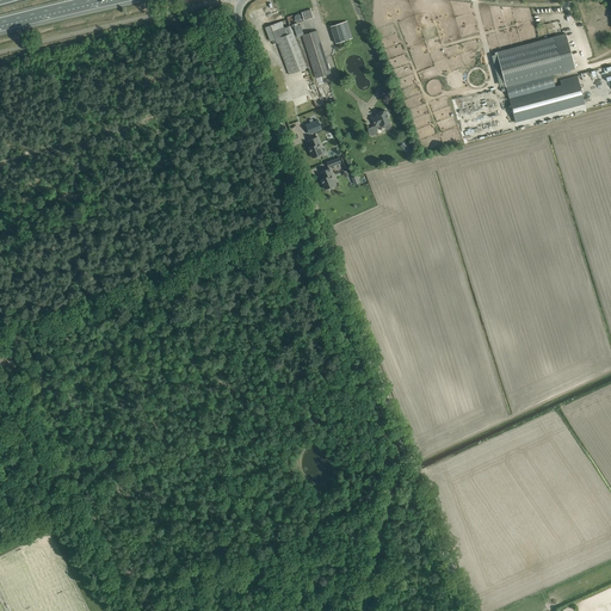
[(303,20),(313,17),(310,10),(301,12),(303,20)]
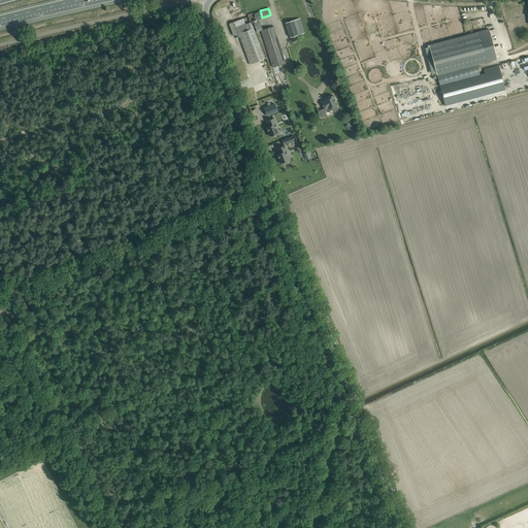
[(242,19),(229,24),(233,36),(235,35),(236,38),(239,37),(250,64),(264,59),(252,24),(251,23),(245,25),(242,19)]
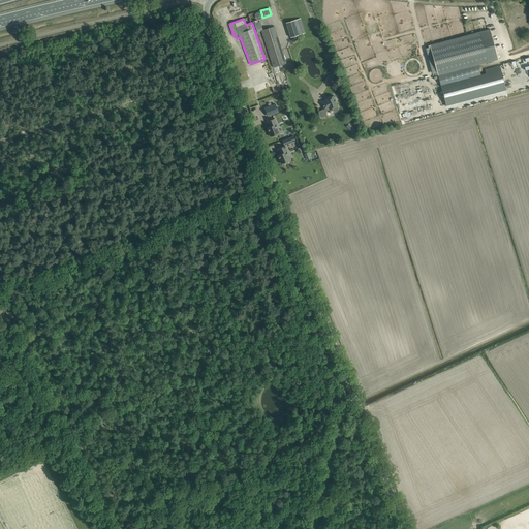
[(291,37),(303,34),(299,19),(286,23),(291,37)]
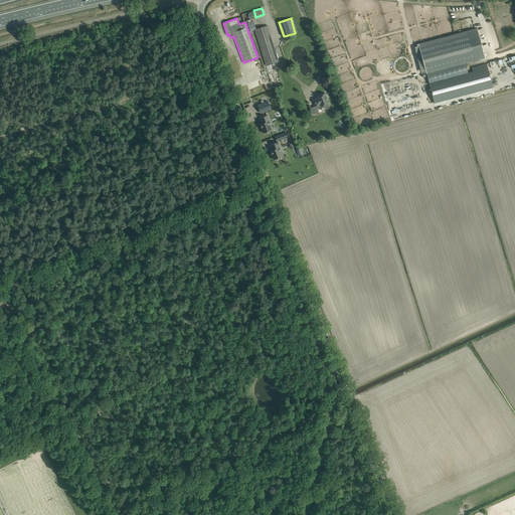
[(254,29),(267,65),(279,61),(268,25),(254,29)]
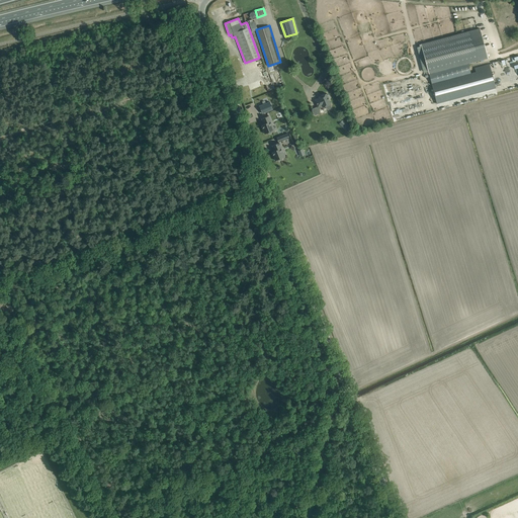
[(470,73),(468,63),(488,58),(480,28),(421,44),(431,84),(470,73)]
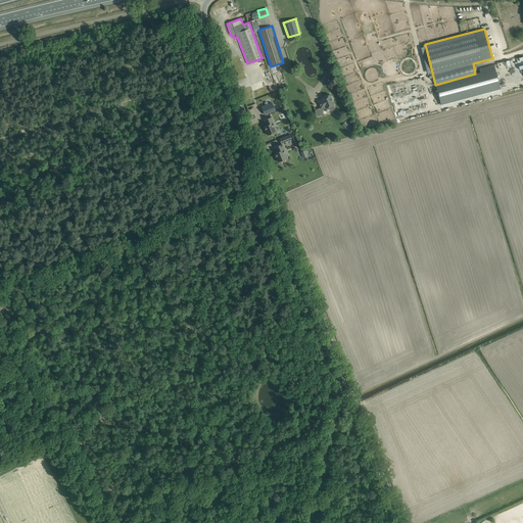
[(241,57),(231,60),(237,80),(247,78),(241,57)]
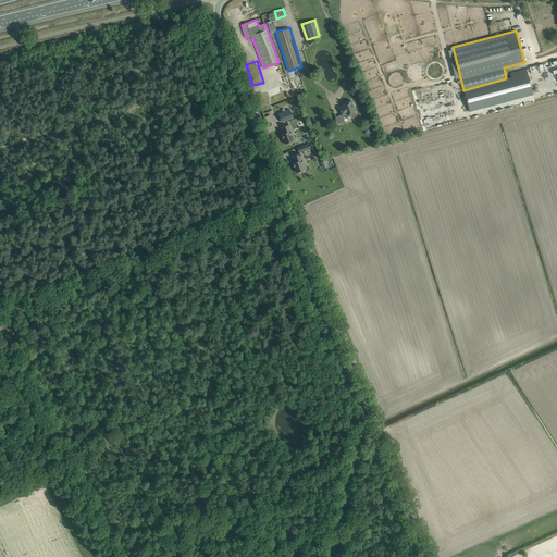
[(511,77),(506,78),(463,90),(470,111),(533,95),(527,69),(510,73),(511,77)]
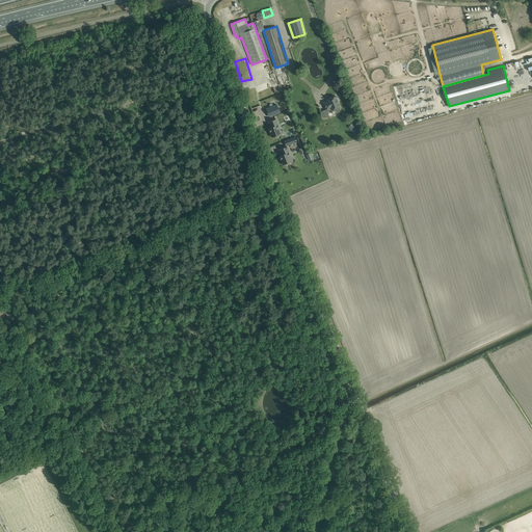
[(336,98),(336,96),(327,100),(327,101),(323,103),(326,110),(330,108),(331,110),(340,107),(338,101),(339,101),(339,100),(338,98),(337,97),(336,98)]
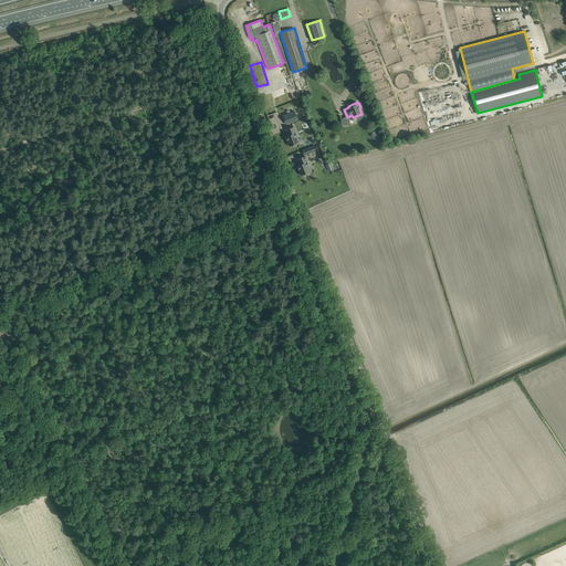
[(294,112),(283,116),(286,124),(297,119),(294,112)]
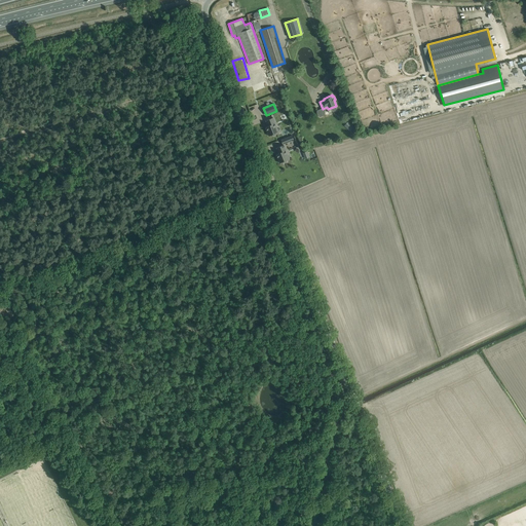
[(267,126),(265,127),(268,136),(272,135),(272,136),(273,136),(275,136),(276,134),(275,133),(278,132),(273,118),(265,120),(267,126)]
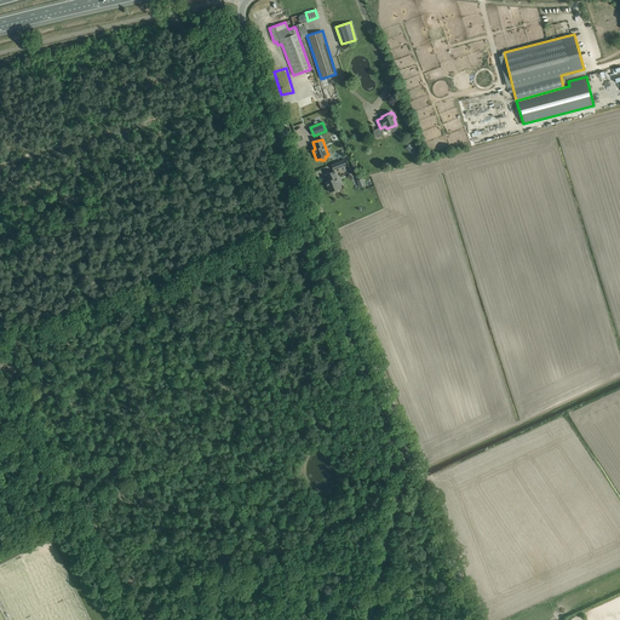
[(338,190),(338,189),(340,188),(334,171),(326,174),(328,181),(325,182),(329,193),(333,190),(334,191),(336,193),(338,191),(338,190)]
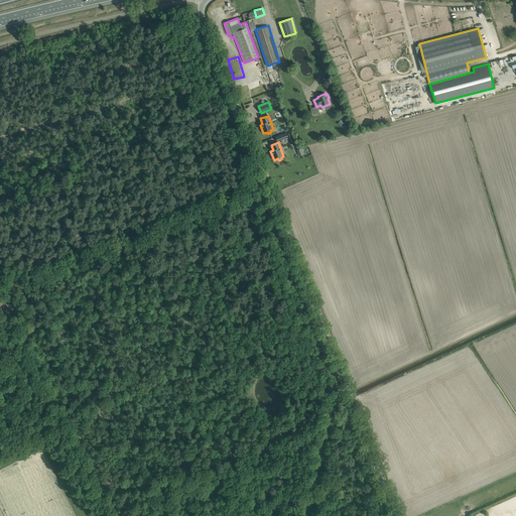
All buildings are outlined.
